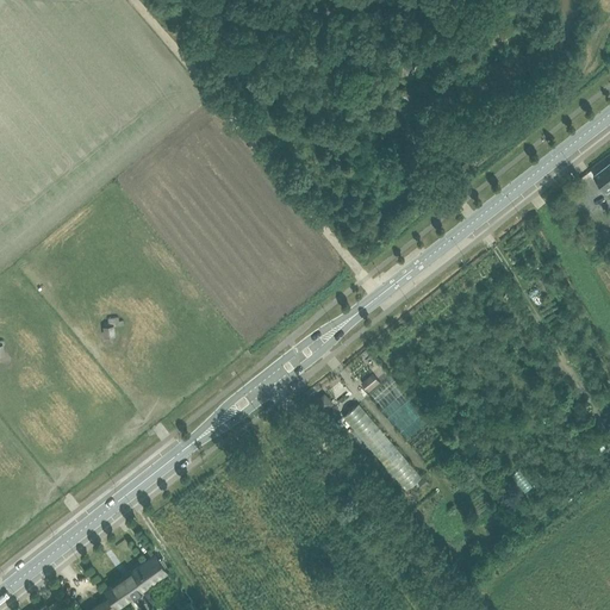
[(472,159),(460,168),(465,173),(475,163),(472,159)]
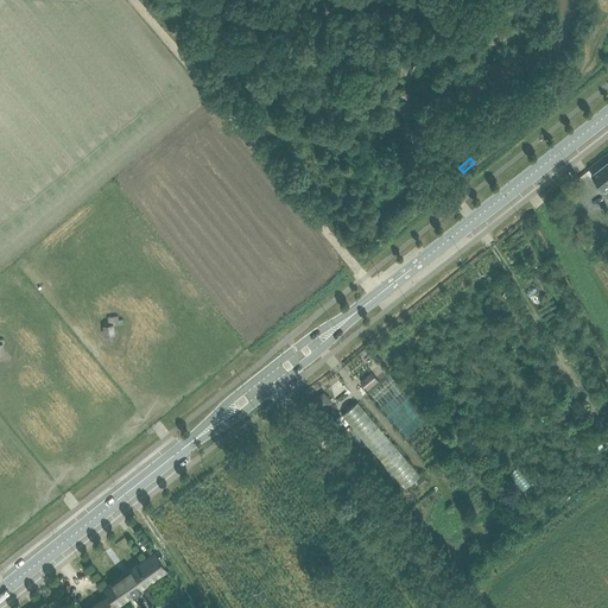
[(607,162),(591,176),(607,196),(607,162)]
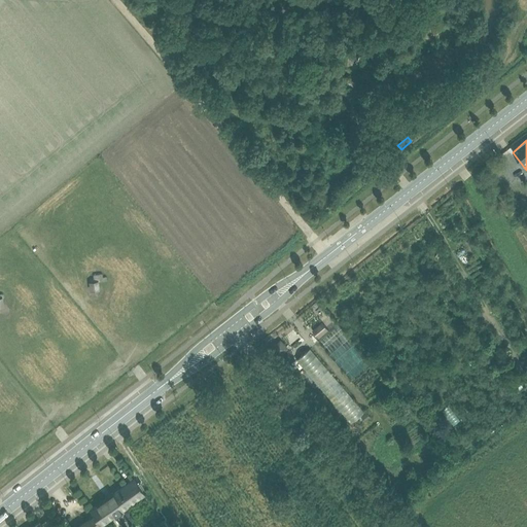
[(90,280),(91,282),(91,283),(99,282),(106,281),(106,279),(106,278),(105,277),(102,277),(102,276),(102,275),(101,275),(100,275),(94,275),(93,276),(94,279),(91,279),(90,280)]
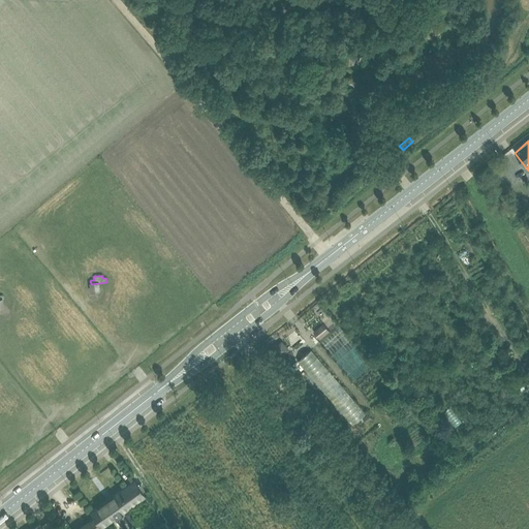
[(91,284),(91,283),(89,283),(90,292),(100,291),(99,283),(91,284)]
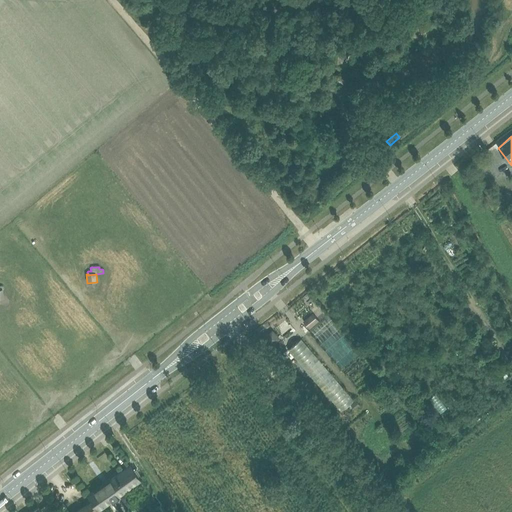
[(313,314),(304,322),(310,330),(320,322),(313,314)]
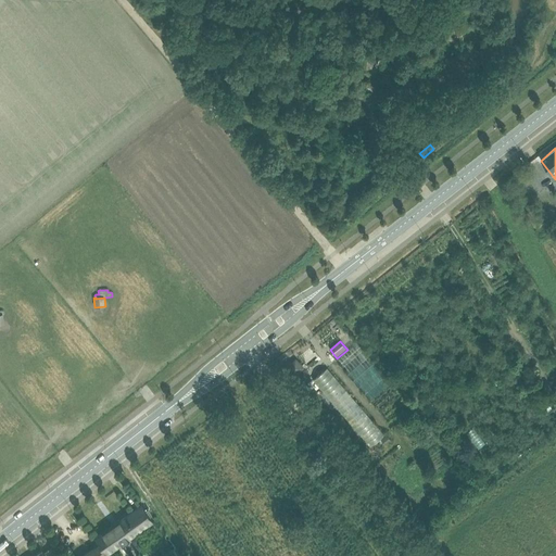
[(357,342),(337,361),(370,401),(391,382),(357,342)]
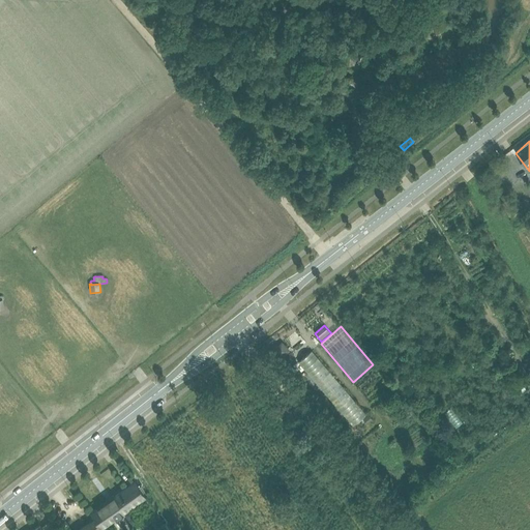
[(295,332),(285,340),(292,348),(301,341),(295,332)]
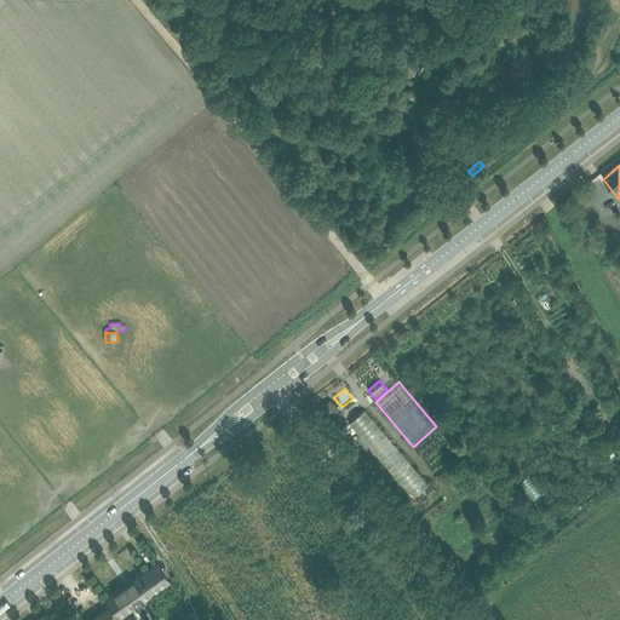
[(365,411),(349,424),(413,499),(429,486),(365,411)]
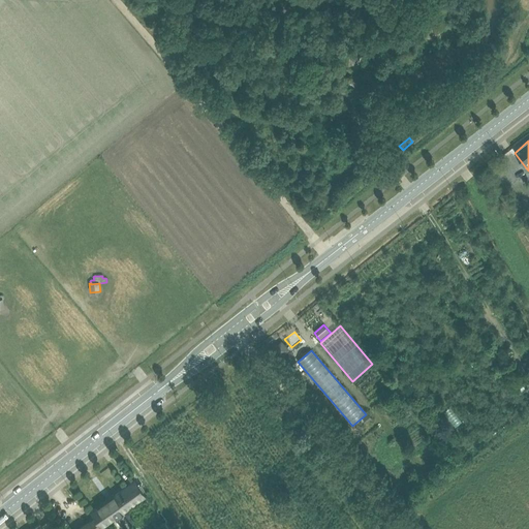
[(520,378),(515,380),(520,393),(525,391),(520,378)]
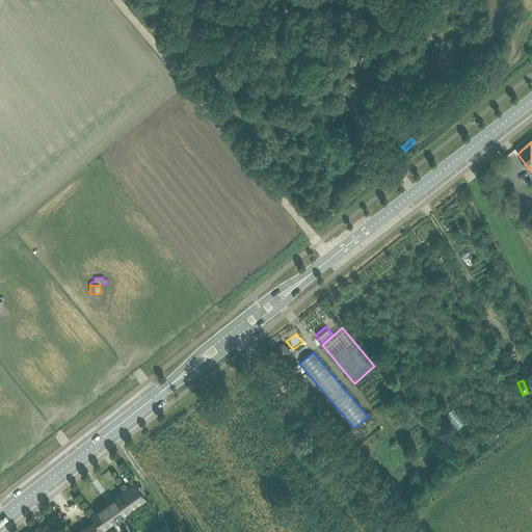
[(369,416),(365,420),(369,425),(373,422),(369,416)]
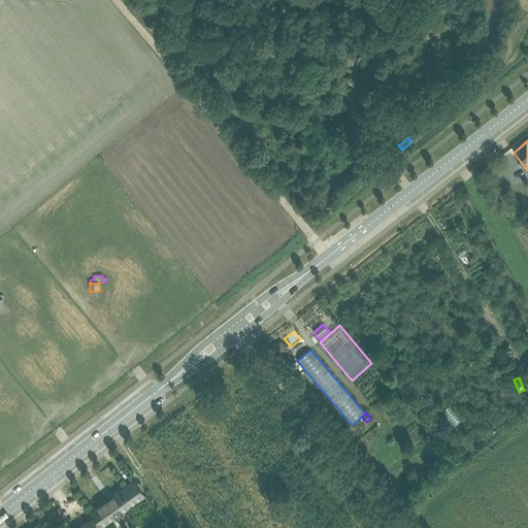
[(95,516),(77,527),(102,527),(146,496),(135,480),(91,512),(95,516)]
